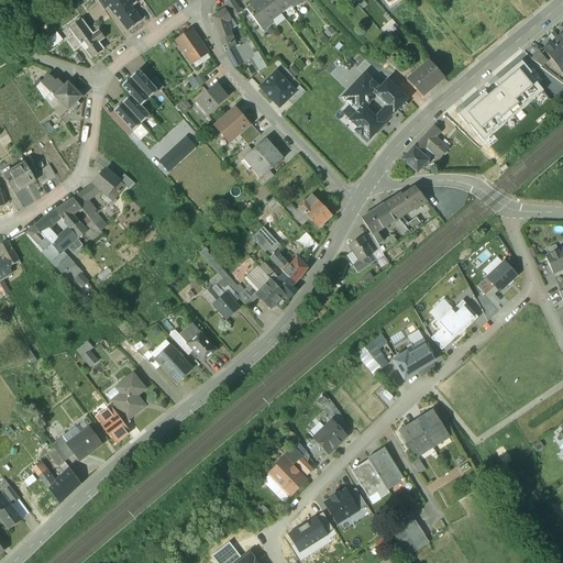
[(96,0),(105,11),(109,8),(106,3),(108,2),(107,0),(106,0),(96,0)]
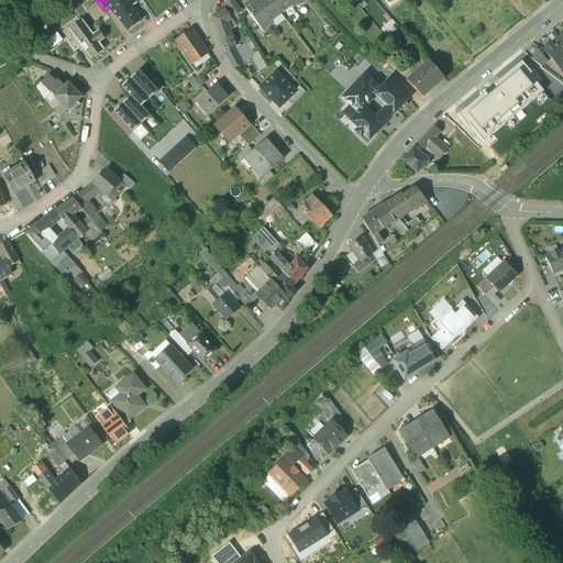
[(110,0),(108,2),(106,3),(109,8),(116,17),(117,17),(130,7),(132,6),(128,0),(110,0)]
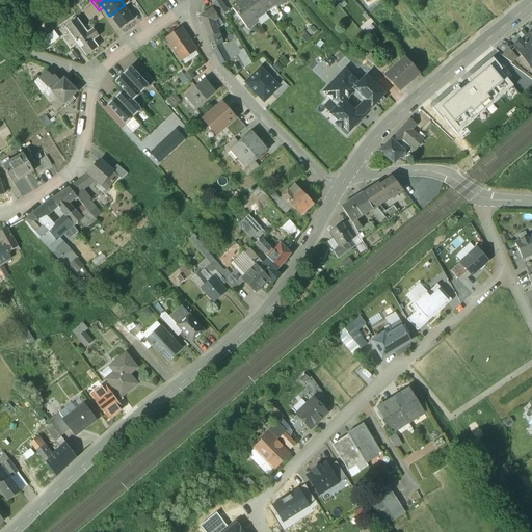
[(220,0),(213,5),(220,17),(228,11),(220,0)]
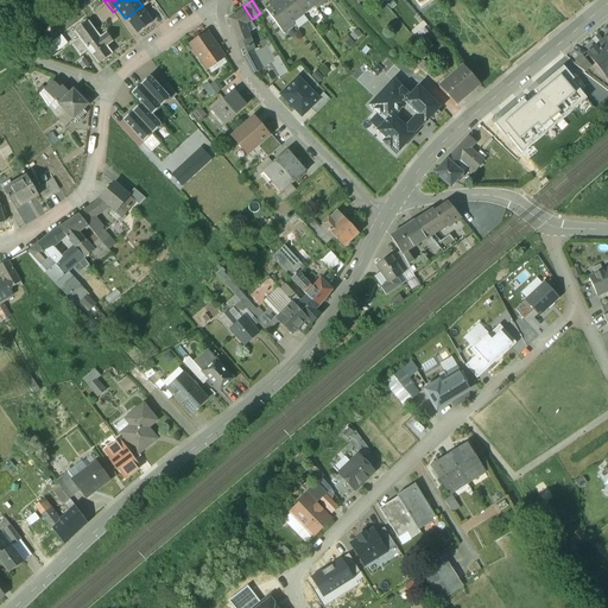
[(292,24),(277,2),(276,0),(268,6),(270,7),(266,11),(284,35),(295,26),(293,24),(292,24)]
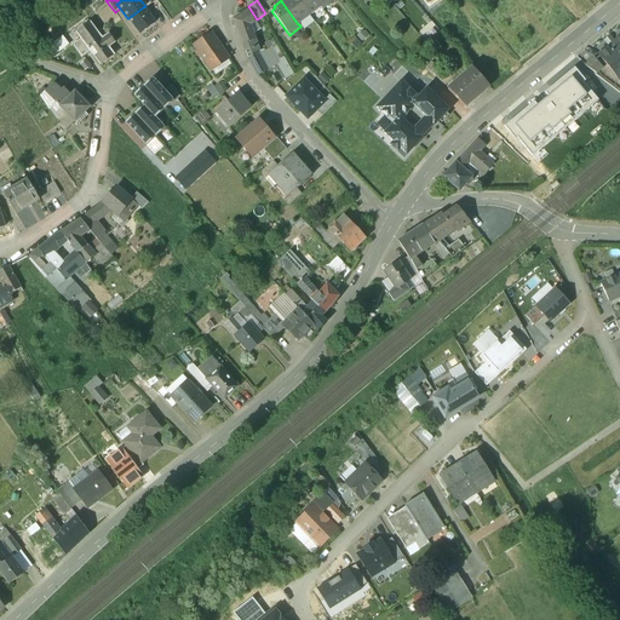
[(310,16),(297,0),(286,0),(282,3),(298,24),(299,24),(310,16)]
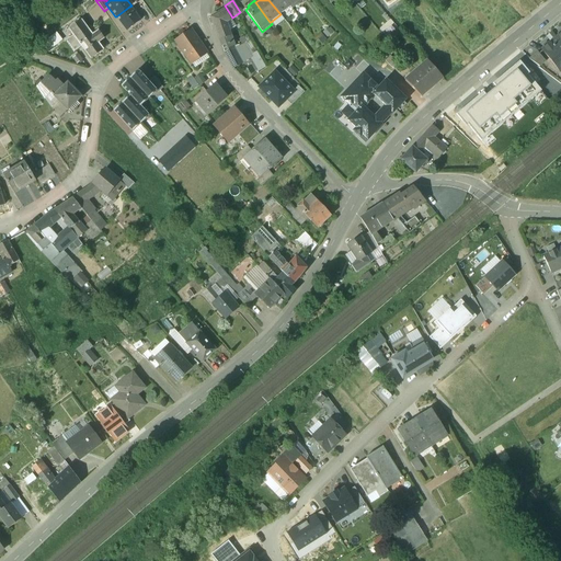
[(290,7),(285,0),(268,0),(281,14),(290,7)]
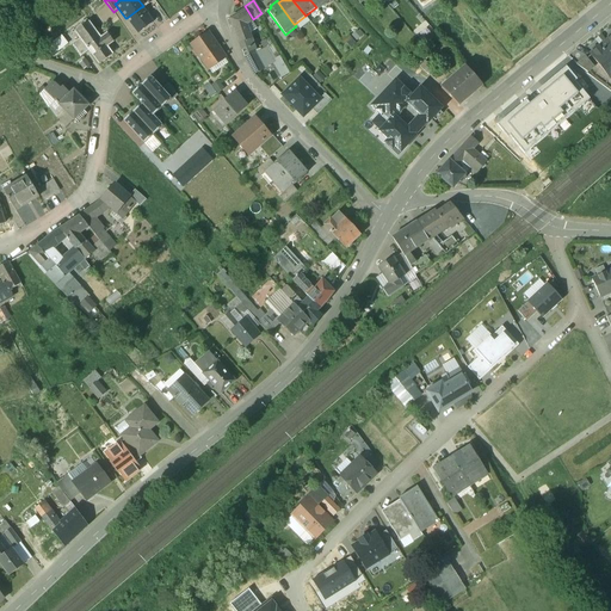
[(329,1),(327,0),(310,0),(316,7),(318,10),(329,1)]
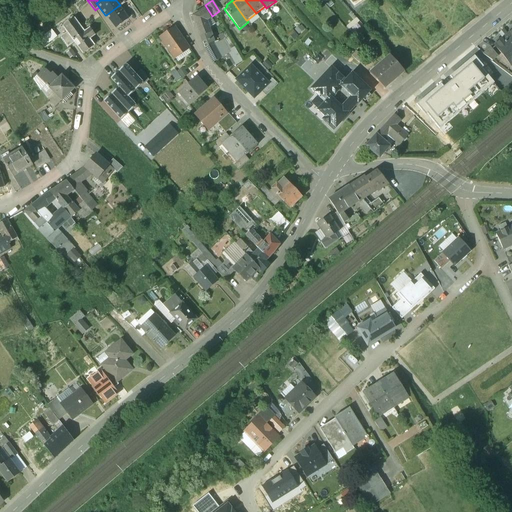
[(118,6),(106,15),(116,28),(128,19),(118,6)]
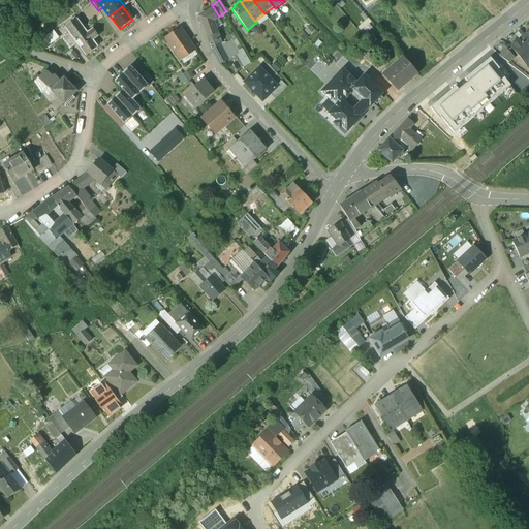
[(211,10),(200,18),(207,37),(216,34),(217,34),(213,22),(217,19),(211,10)]
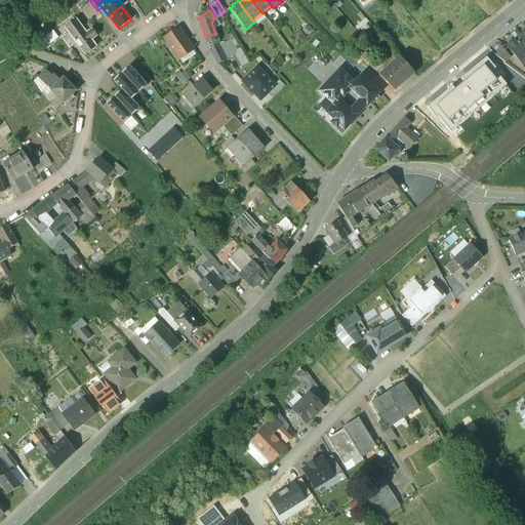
[(77,22),(66,30),(76,43),(85,54),(95,46),(91,41),(96,37),(91,31),(86,34),(77,22)]
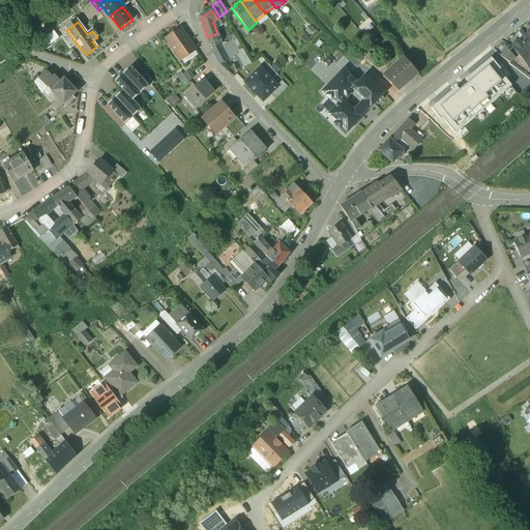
[(313,25),(300,35),(305,40),(317,30),(313,25)]
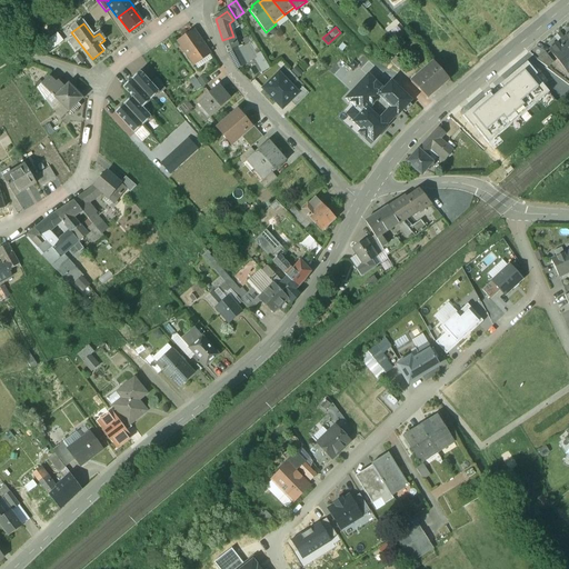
[(566,39),(558,45),(553,43),(551,47),(551,50),(550,51),(568,73),(568,72),(568,31),(568,32),(566,35),(566,39)]
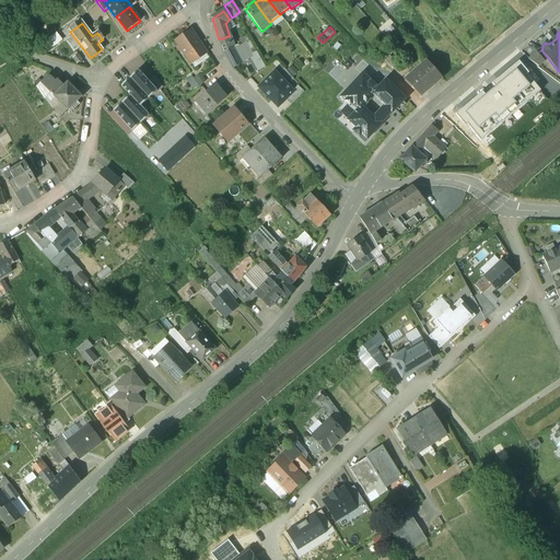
[(200,46),(193,33),(191,33),(190,32),(176,42),(191,65),(207,55),(200,46)]
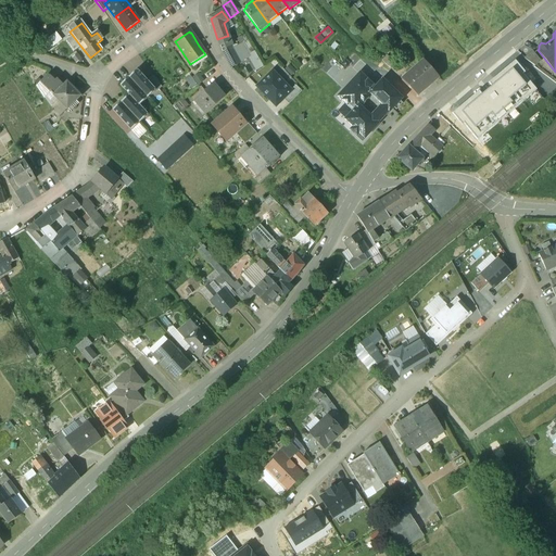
[(245,34),(238,38),(250,60),(257,55),(245,34)]
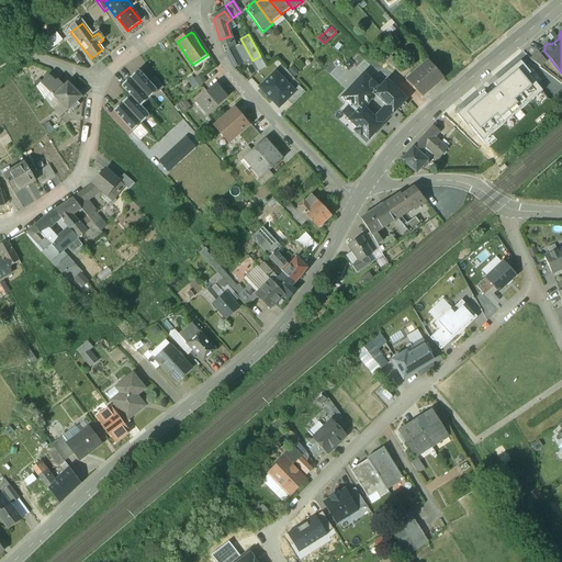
[(74,36),(67,41),(75,52),(81,46),(74,36)]
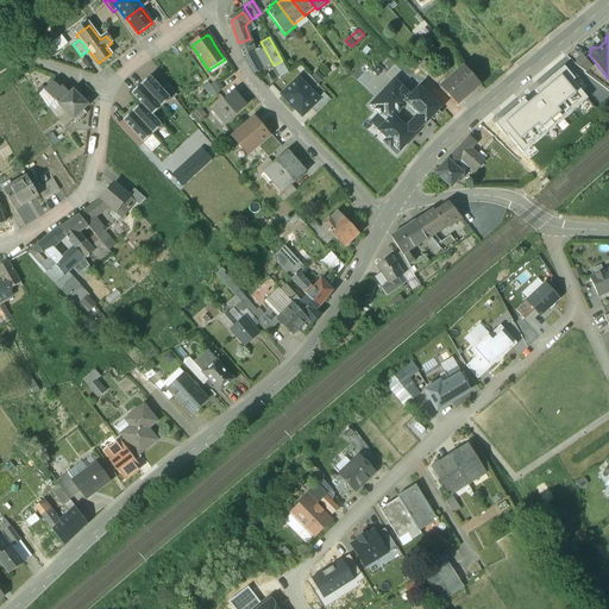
[(249,39),(238,43),(242,56),(252,75),(261,71),(256,61),(253,54),(249,39)]
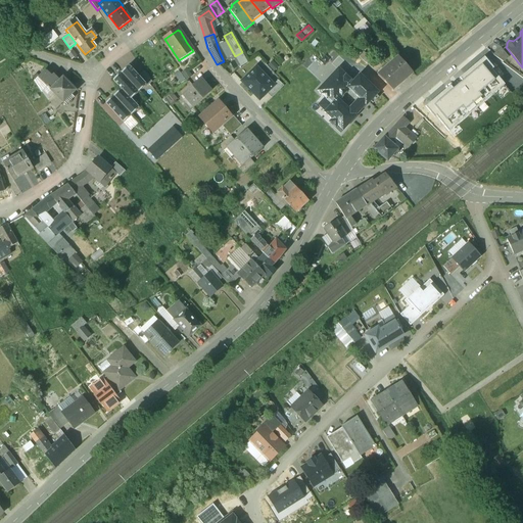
[(501,49),(493,55),(504,62),(509,58),(501,49)]
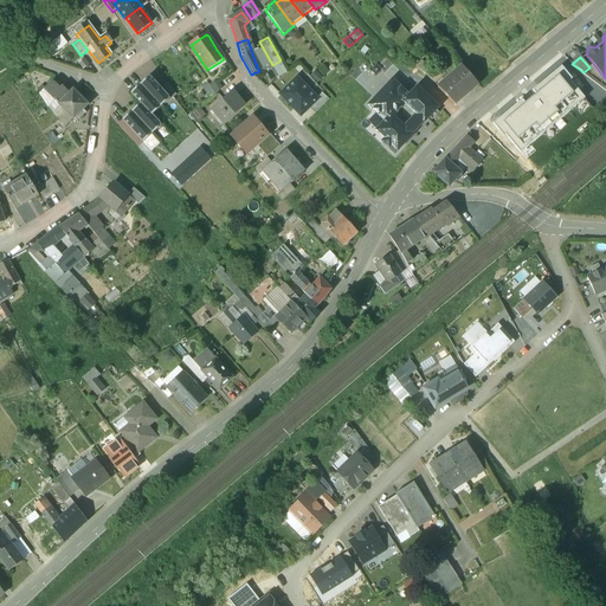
[(431,70),(421,62),(416,66),(425,75),(425,76),(431,70)]
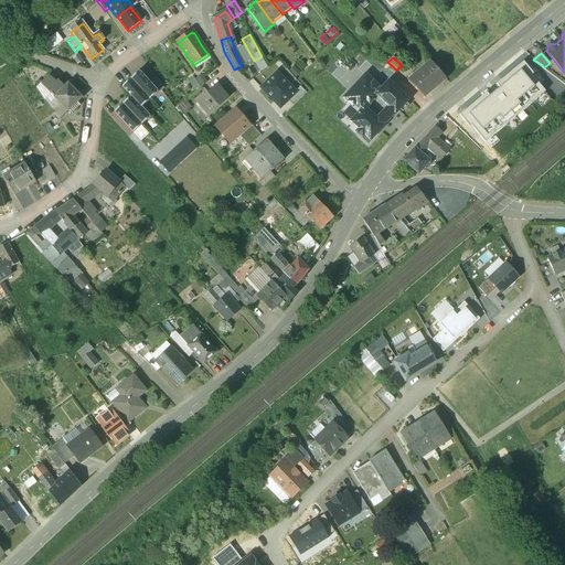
[(301,60),(295,66),(301,73),(308,66),(301,60)]
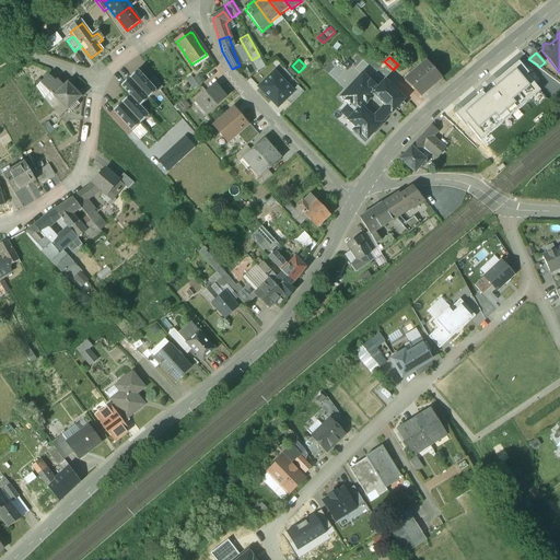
[(427,61),(405,81),(420,96),(442,78),(427,61)]
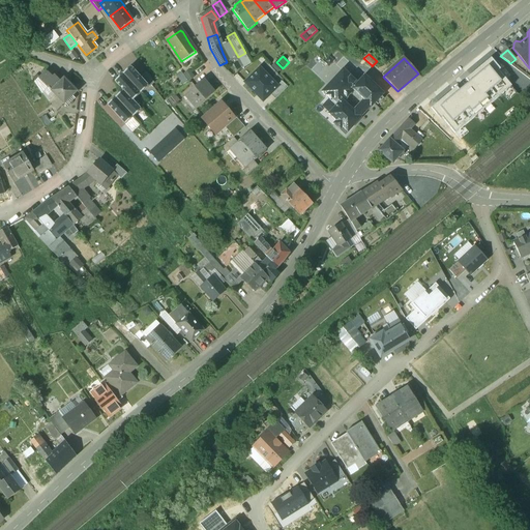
[(442,119),(455,135),(511,86),(499,71),(501,70),(491,58),(466,80),(469,83),(460,91),(457,88),(432,109),(441,120),(442,119)]
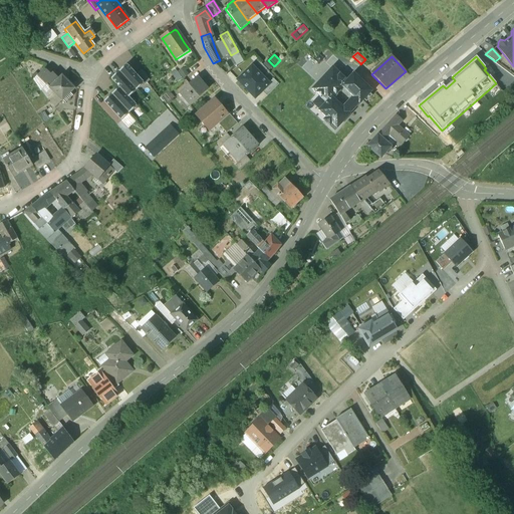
[(126,65),(118,72),(137,91),(144,84),(145,84),(137,75),(126,65)]
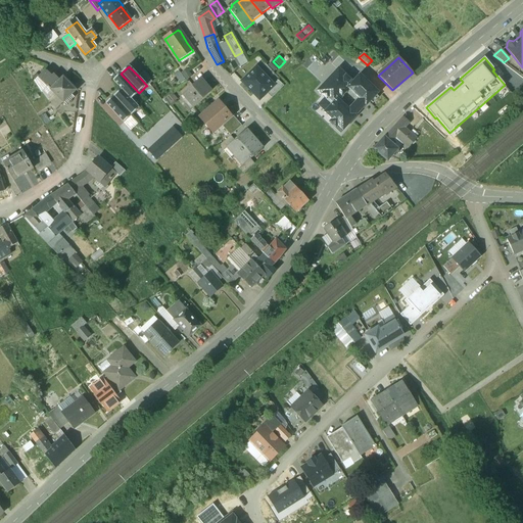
[(242,82),(259,100),(267,93),(274,86),(256,68),(242,82)]
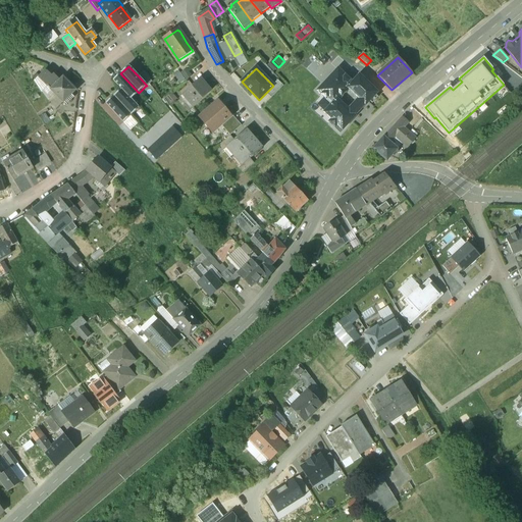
[(318,91),(332,105),(336,100),(348,88),(353,84),(337,70),(318,91)]
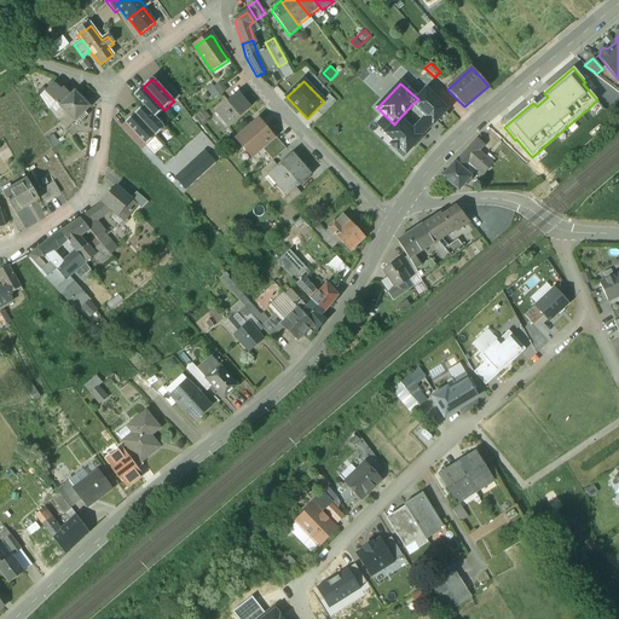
[(75,92),(74,93),(68,87),(65,91),(63,88),(62,91),(57,86),(53,85),(45,92),(75,122),(76,121),(79,123),(85,117),(82,115),(90,108),(75,92)]
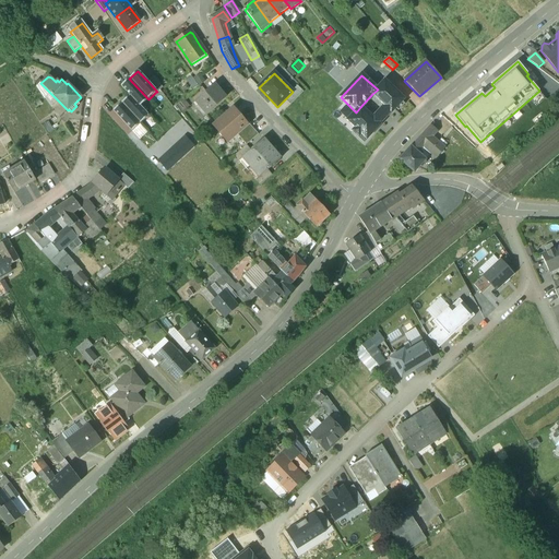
[(163,87),(154,78),(149,82),(157,92),(156,92),(157,93),(163,87)]
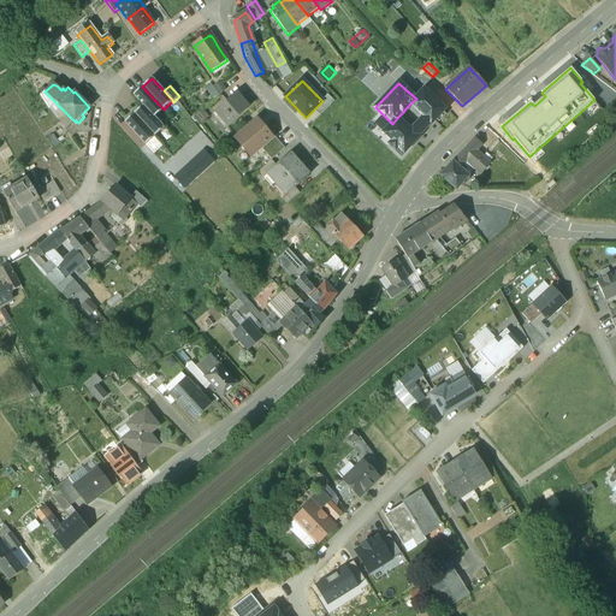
[(164,110),(142,87),(134,95),(138,101),(141,101),(141,104),(143,106),(154,118),(155,117),(164,110)]
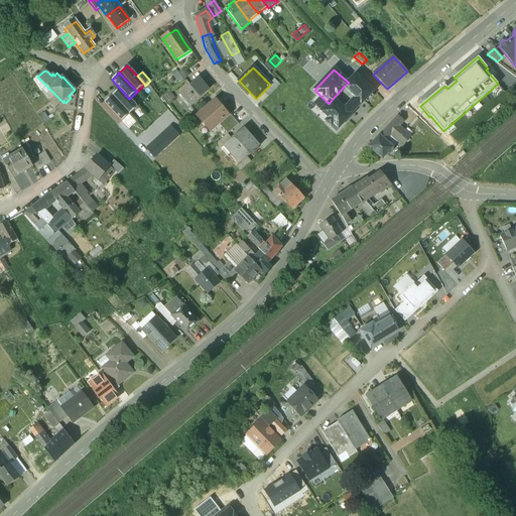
[(358,107),(372,92),(355,76),(349,83),(344,87),(355,97),(352,101),(358,107)]
